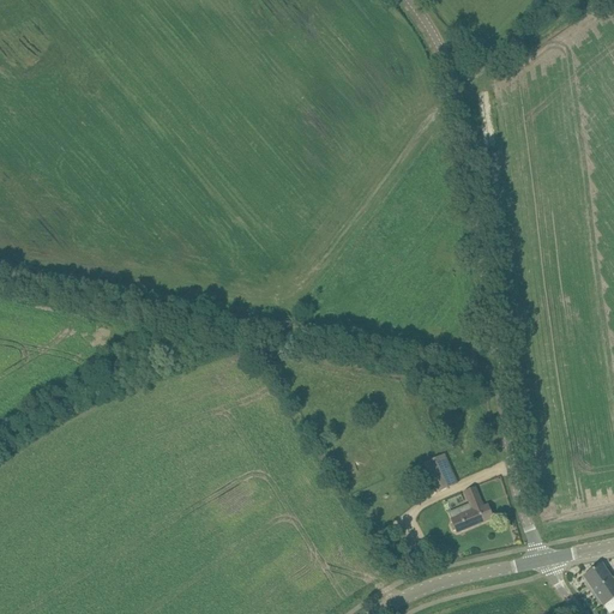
[(425,464),(437,493),(457,485),(445,456),(425,464)]
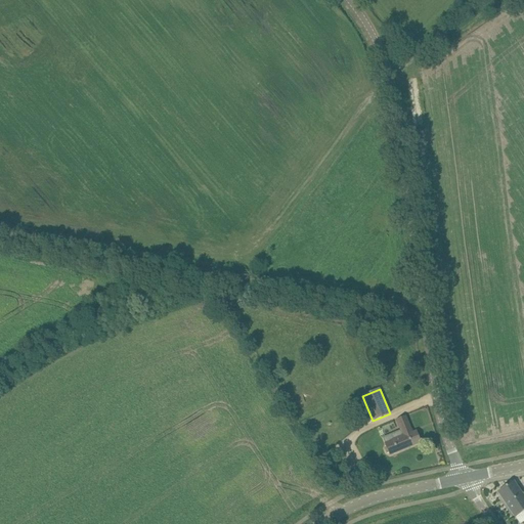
[(359,398),(352,401),(355,408),(362,405),(359,398)]
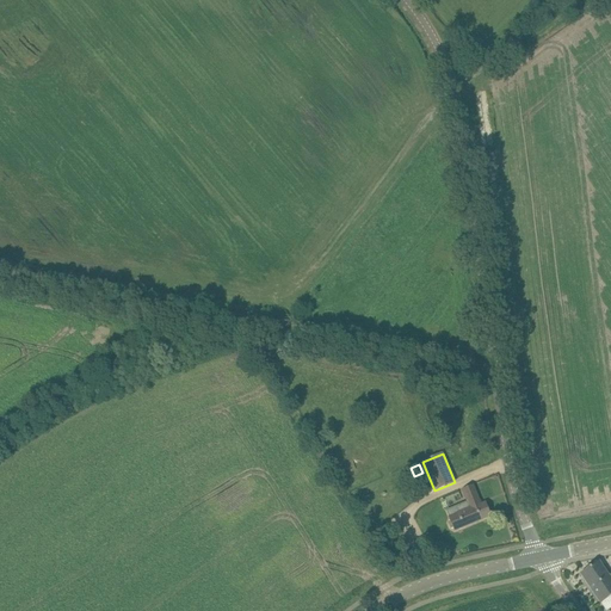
[(424,475),(414,479),(415,482),(415,483),(418,489),(429,485),(426,479),(425,479),(424,475)]
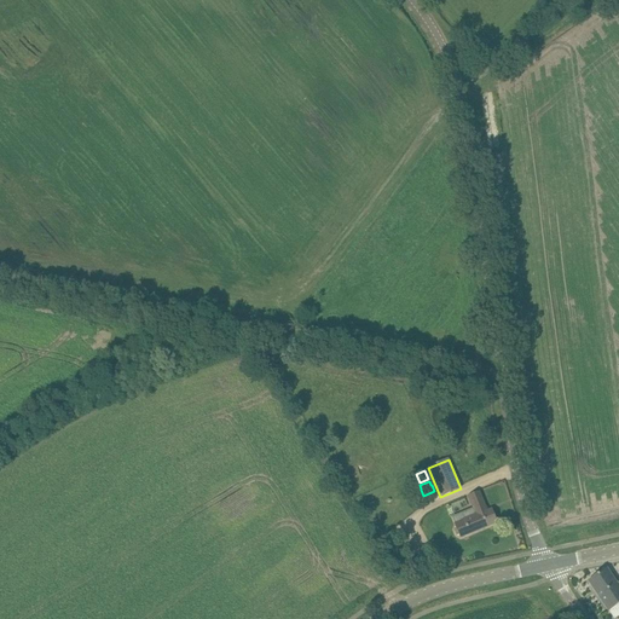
[(474,508),(451,518),(456,528),(453,530),(457,536),(458,536),(460,537),(470,533),(496,522),(491,510),(487,513),(479,493),(469,497),(474,508)]
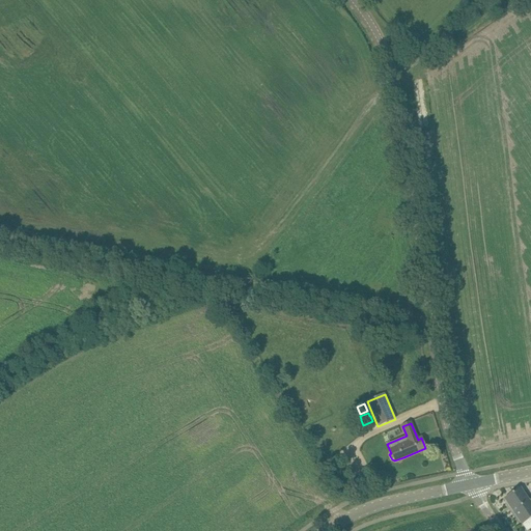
[(395,431),(387,431),(387,441),(396,440),(395,431)]
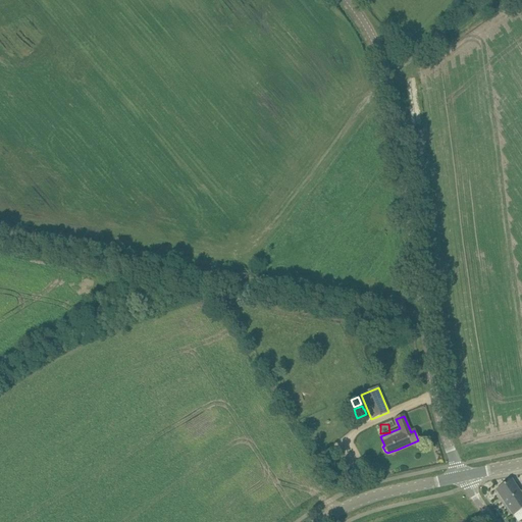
[(353,472),(366,466),(363,459),(350,464),(353,472)]
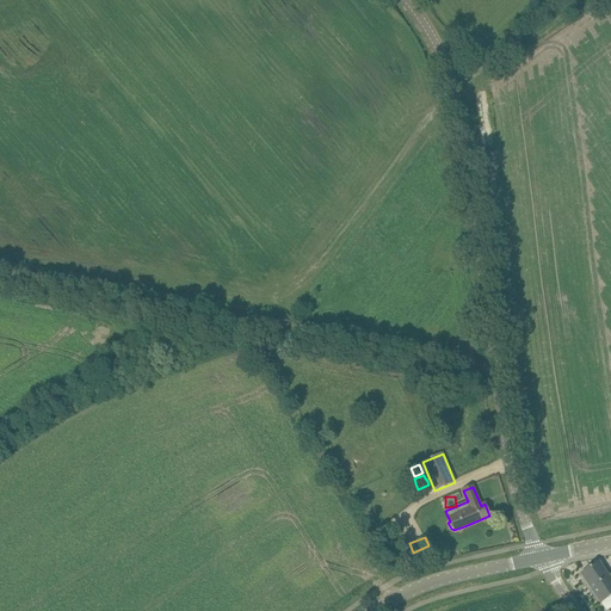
[(599,562),(581,574),(600,603),(610,596),(610,575),(609,576),(599,562)]
